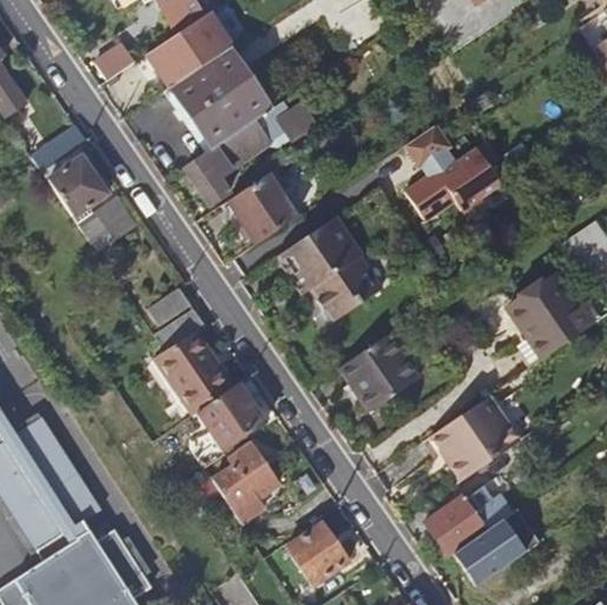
[(143,0),(145,2),(150,0),(158,0),(179,32),(208,11),(218,5),(214,0),(143,0)]
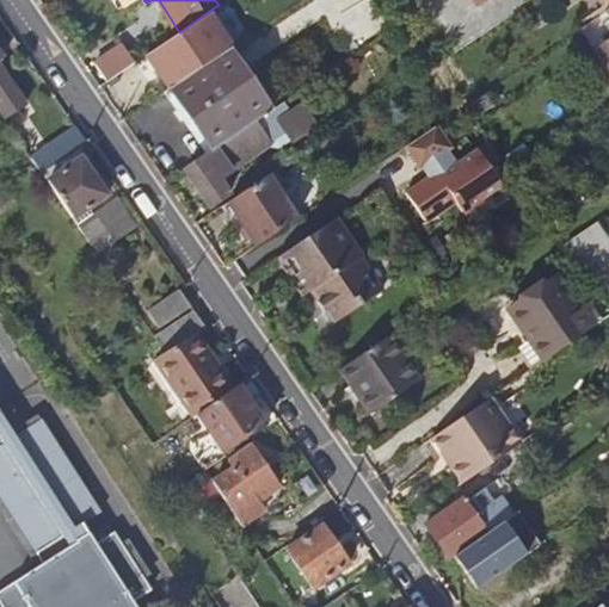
[(422,0),(455,51),(533,0),(422,0)]
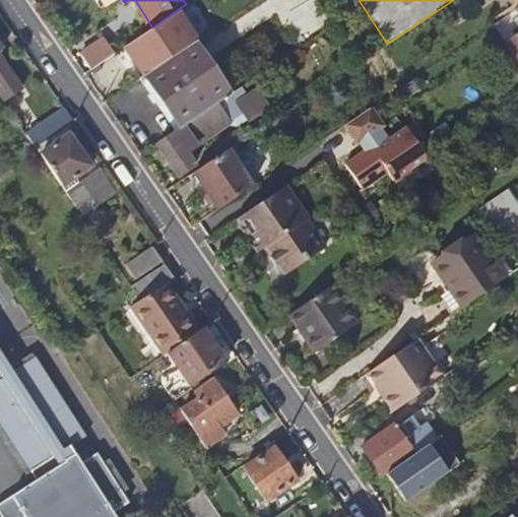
[(152,27),(124,46),(144,74),(145,73),(196,40),(197,39),(178,9),(152,27)]
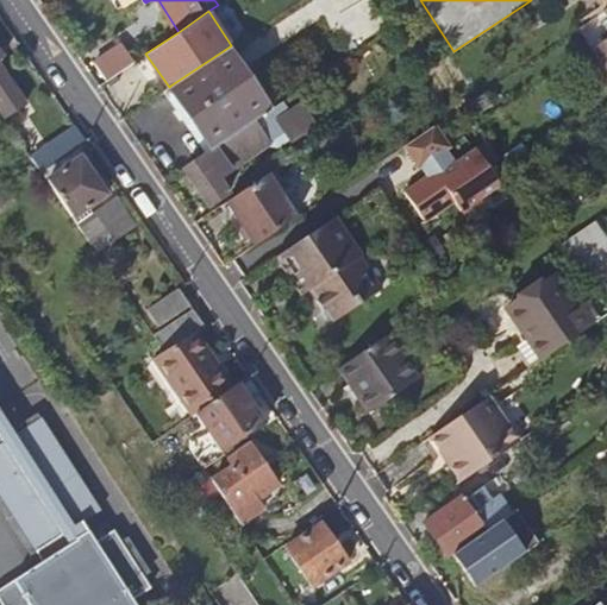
[(606,37),(593,46),(606,65),(606,37)]
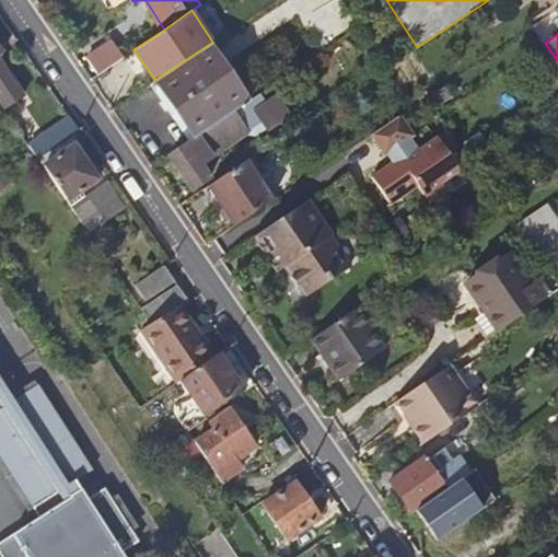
[(157,79),(175,107),(230,71),(211,43),(157,79)]
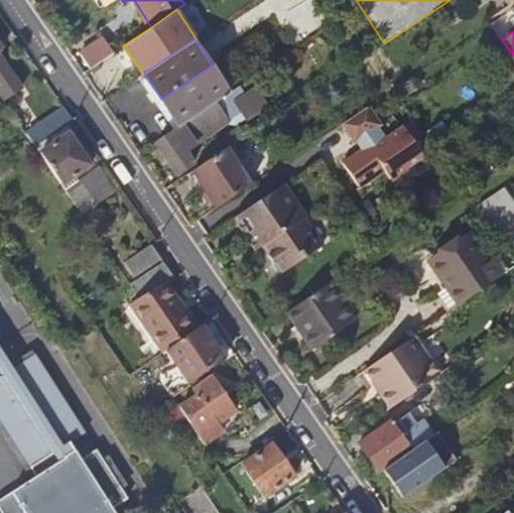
[(83,56),(91,68),(114,52),(106,41),(83,56)]
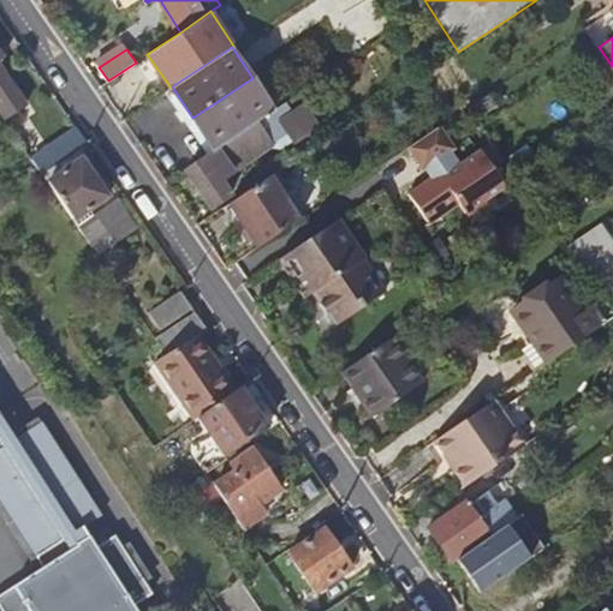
[(4,58),(0,60),(0,105),(6,115),(25,102),(4,70),(9,65),(4,58)]
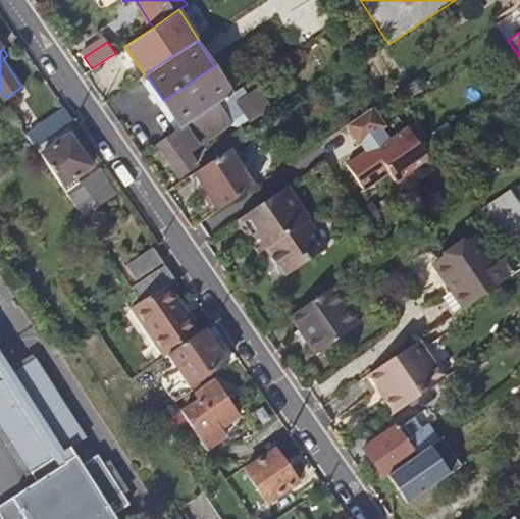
[(163,100),(183,127),(231,93),(214,66),(163,100)]
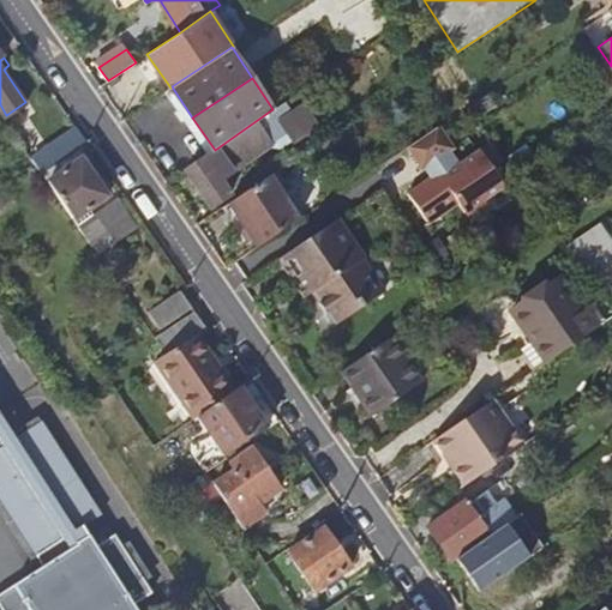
[(495,101),(489,90),(469,104),(477,114),(495,101)]
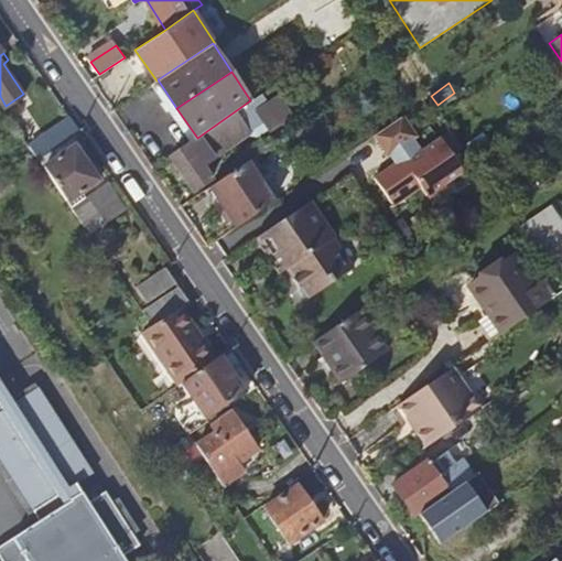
[(197,138),(171,155),(193,190),(211,177),(202,164),(249,132),(250,135),(257,136),(269,128),(270,131),(293,116),(279,96),(269,103),(262,93),(250,100),(197,138)]
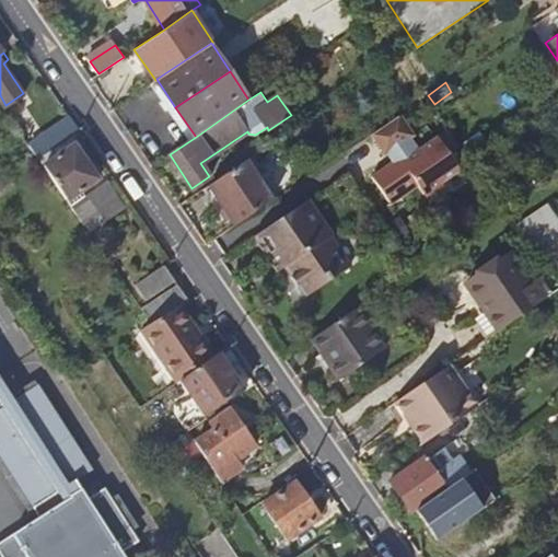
[(390,151),(421,131),(407,108),(375,129),(390,151)]
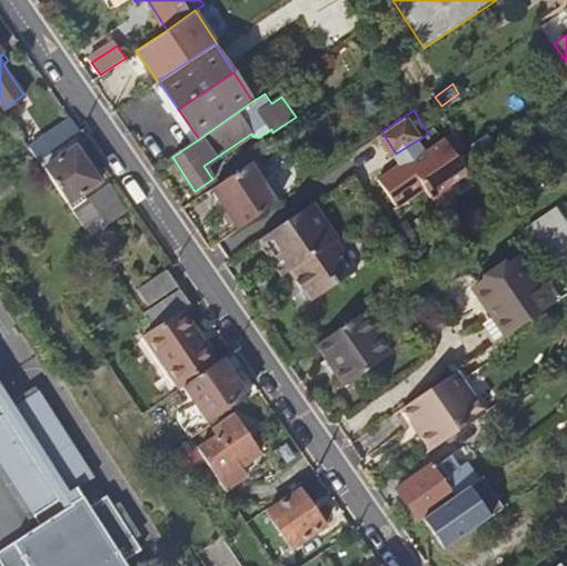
[(51,151),(75,136),(66,121),(43,137),(51,151)]
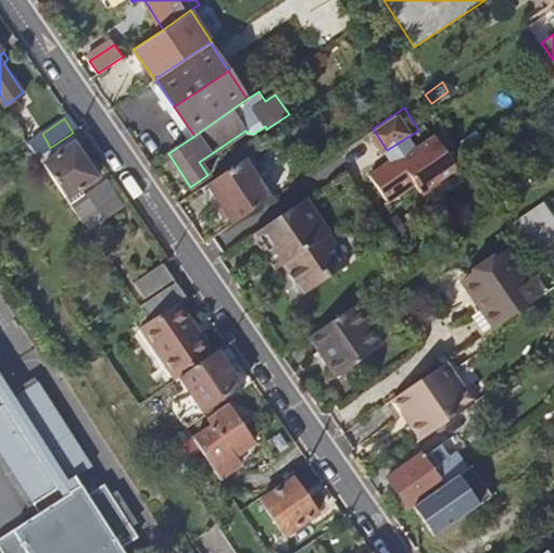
[(101,174),(73,133),(50,148),(39,156),(67,197),(77,191),(101,174)]
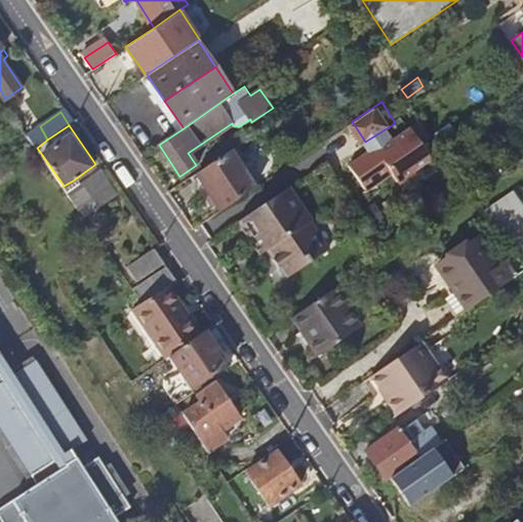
[(37,148),(47,139),(40,126),(28,134),(31,138),(37,148)]
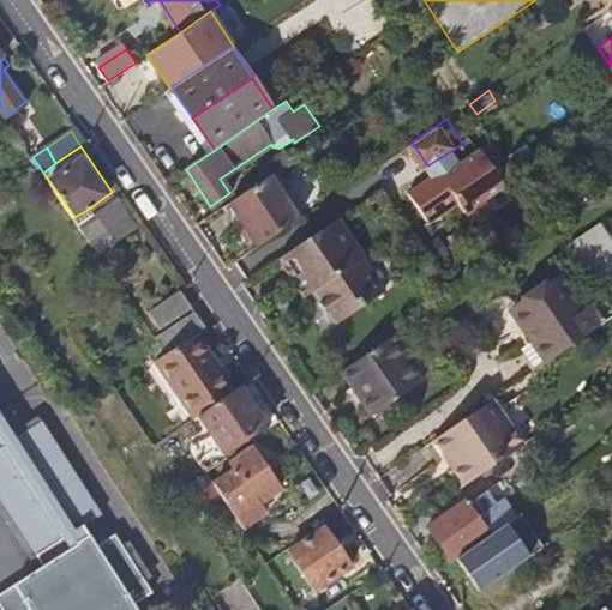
[(443,176),(438,170),(408,192),(427,221),(459,200),(465,211),(504,183),(481,149),(456,167),(443,176)]
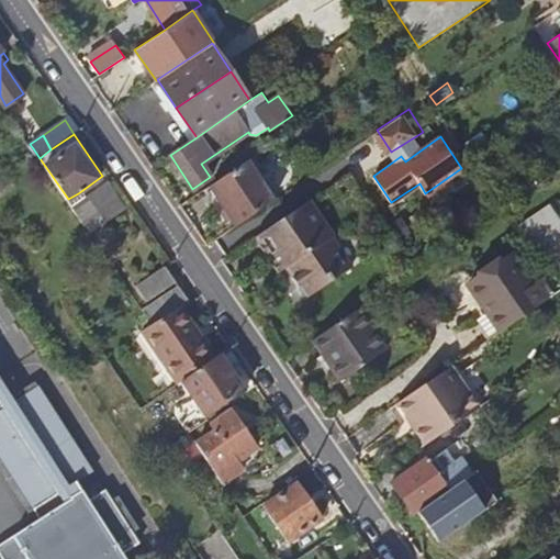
[(414,147),(401,156),(405,161),(417,153),(414,147)]
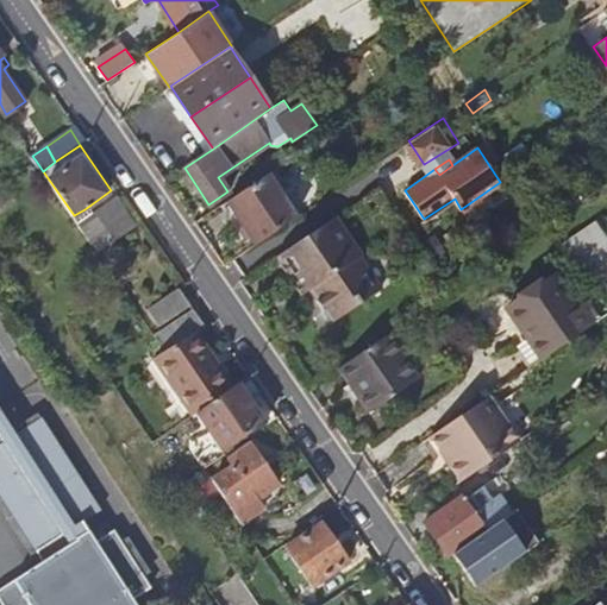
[(226,201),(255,245),(298,215),(268,172),(226,201)]
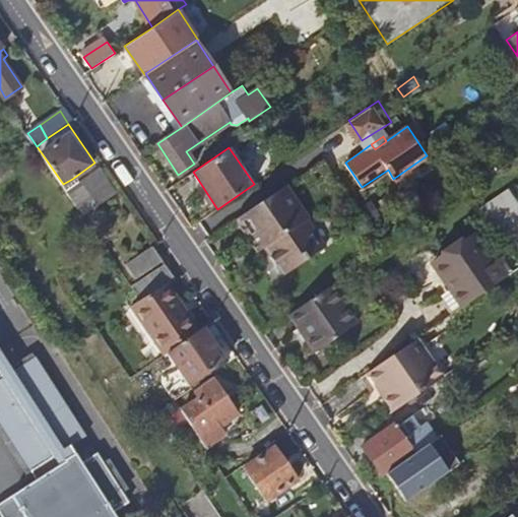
[(99,169),(88,175),(105,198),(114,192),(99,169)]
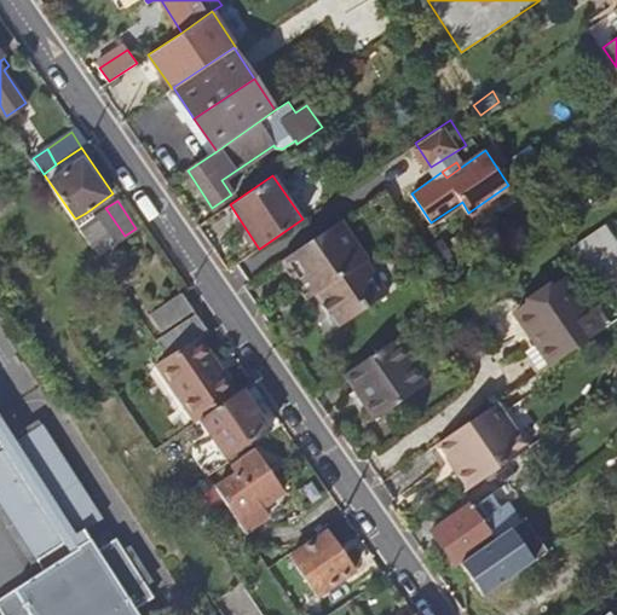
[(88,218),(86,213),(75,219),(79,225),(88,218)]
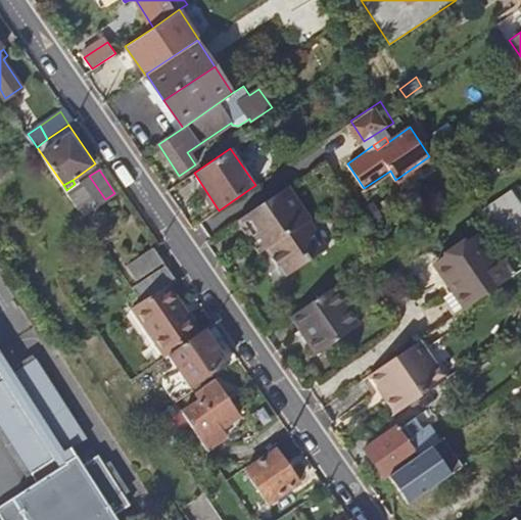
[(67,193),(83,215),(96,205),(82,184),(67,193)]
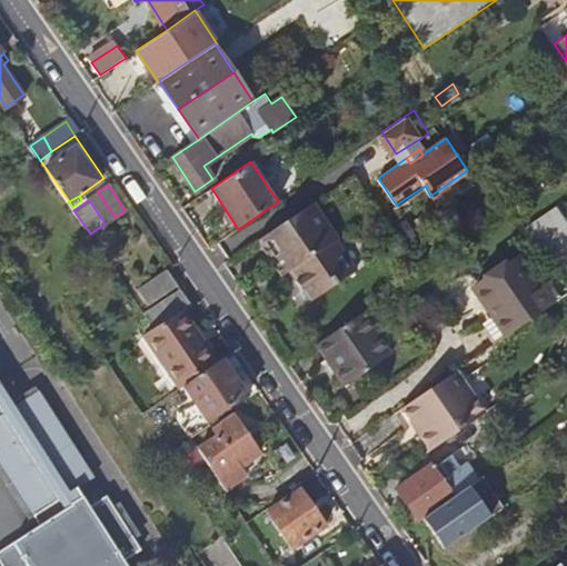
[(257,240),(272,264),(284,256),(296,274),(295,279),(301,290),(306,289),(311,295),(331,280),(334,284),(355,270),(336,241),(336,239),(312,202),(257,240)]
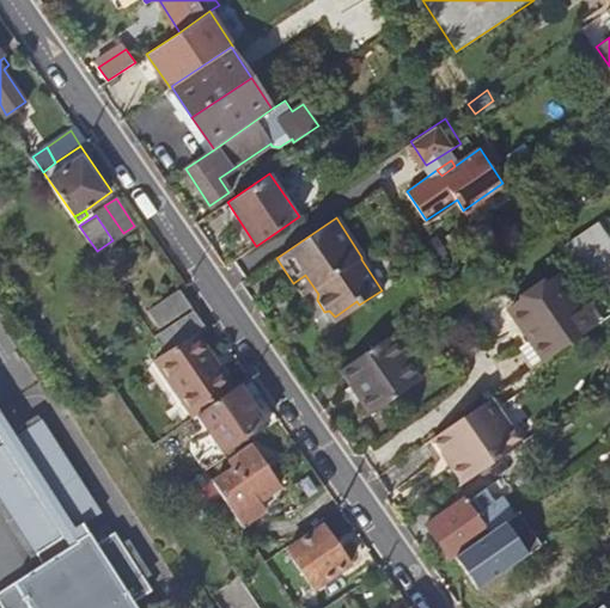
[(598,289),(609,281),(609,247),(593,223),(565,244),(598,289)]
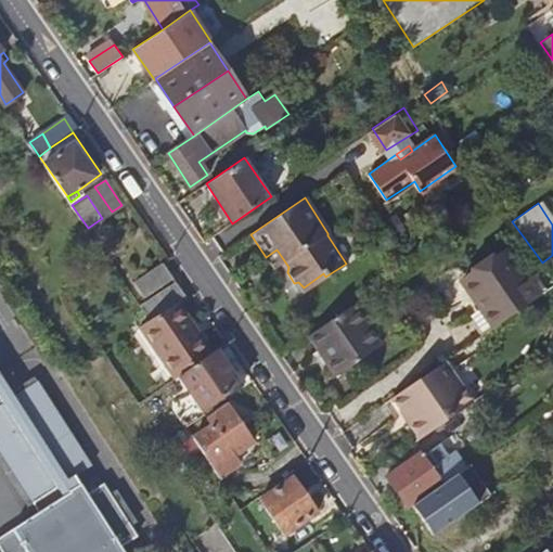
[(277,249),(266,257),(273,268),(281,264),(287,272),(288,267),(277,249)]
